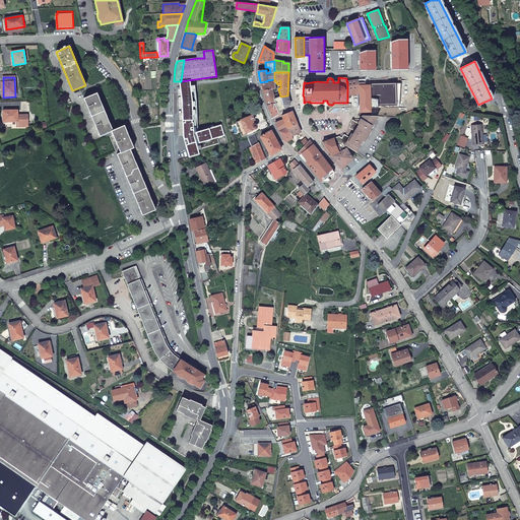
[(360,112),(370,112),(370,79),(365,79),(365,83),(359,83),(358,80),(347,81),(347,91),(360,90),(360,93),(360,112)]
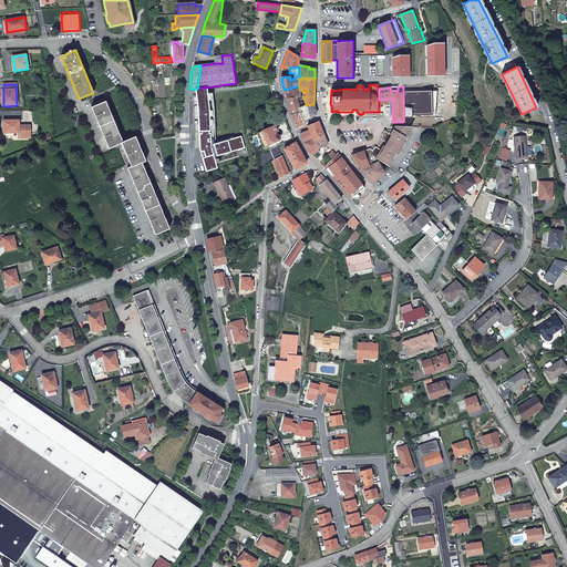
[(302,92),(301,89),(285,92),(287,100),(296,98),(303,96),(302,92)]
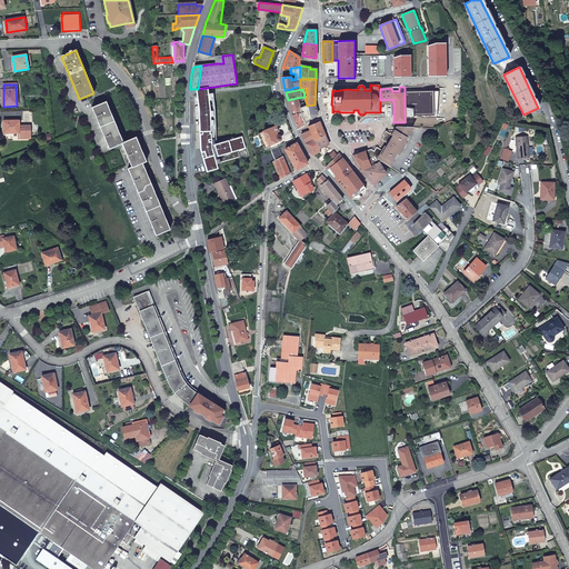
[(198,96),(192,96),(195,133),(200,132),(202,156),(208,172),(218,169),(217,163),(250,156),(245,143),(236,145),(216,148),(215,112),(213,93),(208,93),(198,96)]
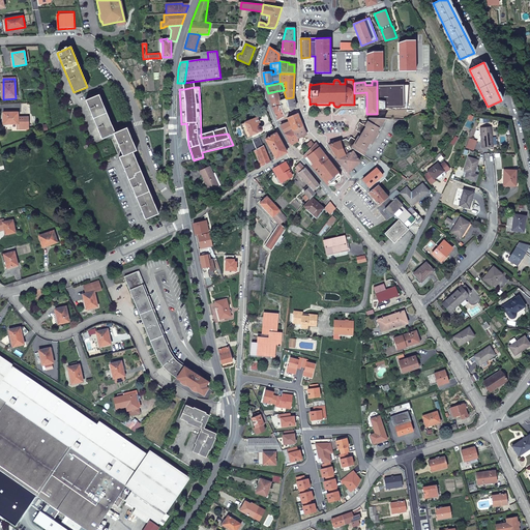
[(199,87),(200,105),(201,138),(219,135),(219,133),(201,137),(201,104),(199,87)]
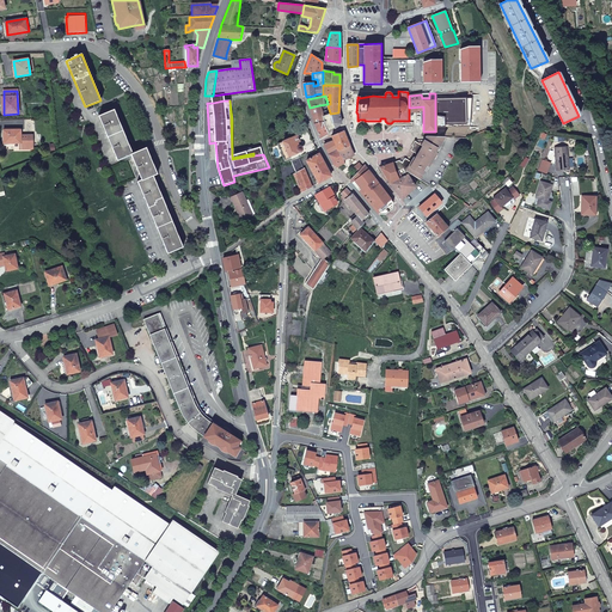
[(322,111),(319,105),(310,108),(313,121),(314,124),(323,122),(324,122),(323,115),(322,111)]
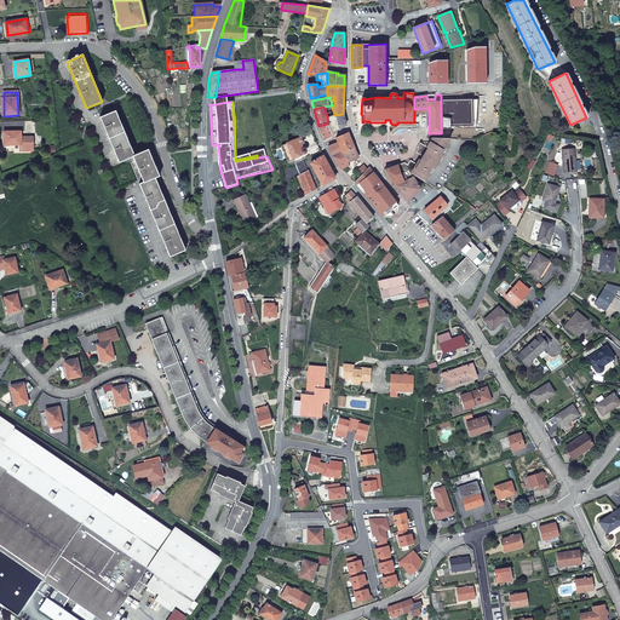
[(99,118),(119,162),(133,158),(143,182),(139,184),(170,257),(185,251),(155,178),(159,177),(148,149),(133,155),(115,110),(99,118)]
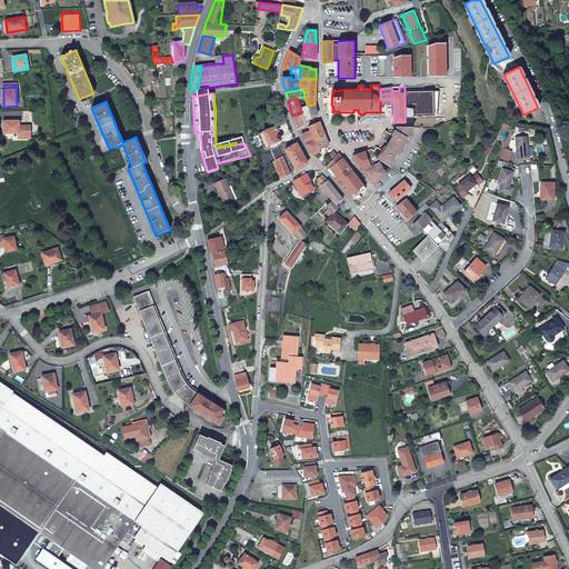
[(317,115),(315,105),(307,106),(307,105),(300,107),(301,113),(300,113),(305,123),(317,115)]
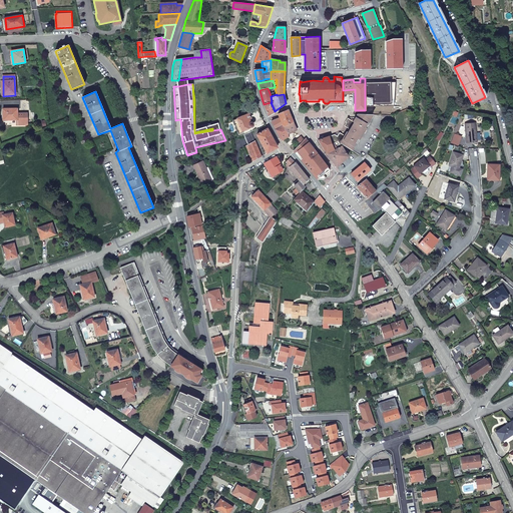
[(271,102),(264,104),(269,115),(275,111),(271,102)]
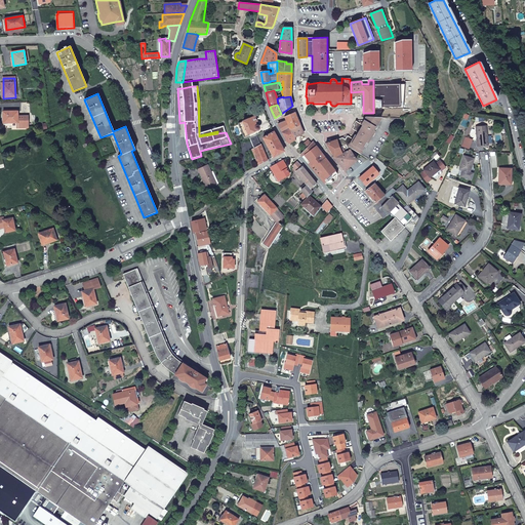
[(25,128),(24,116),(17,116),(17,112),(3,112),(3,123),(16,123),(16,128),(25,128)]
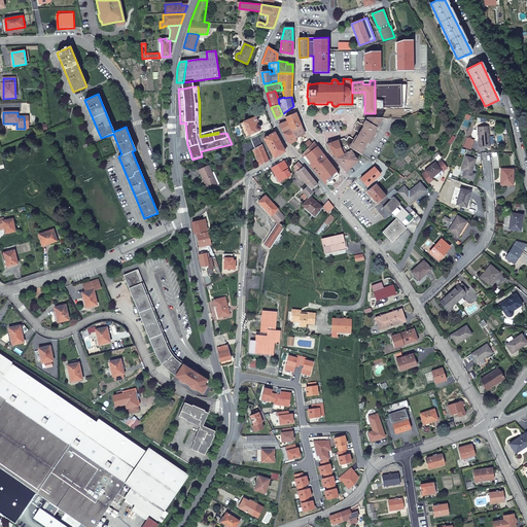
[(283,134),(290,130),(302,126),(295,113),(285,117),(287,121),(279,125),(283,134)]
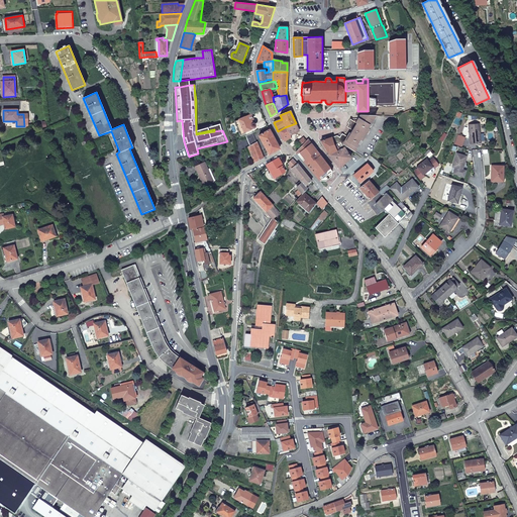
[(253,127),(254,125),(254,124),(253,124),(252,124),(250,120),(252,119),(250,114),(234,121),(240,135),(245,133),(244,131),(253,127)]
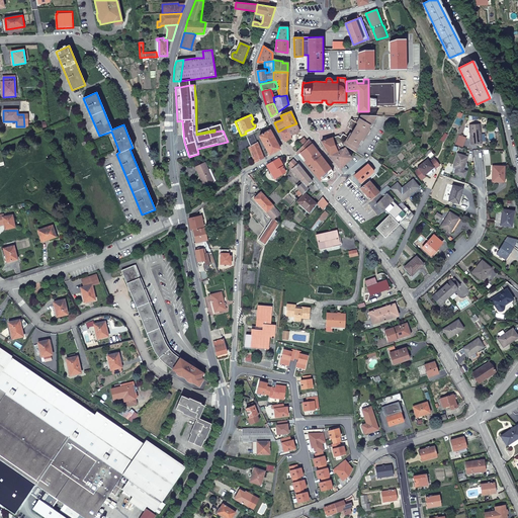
[(368,130),(375,116),(375,115),(361,115),(356,122),(351,119),(348,123),(349,123),(347,127),(353,131),(351,135),(350,134),(348,137),(342,135),(340,138),(338,136),(333,138),(336,146),(337,145),(341,143),(345,148),(345,149),(347,148),(354,152),(361,141),(362,141),(369,130),(368,130)]
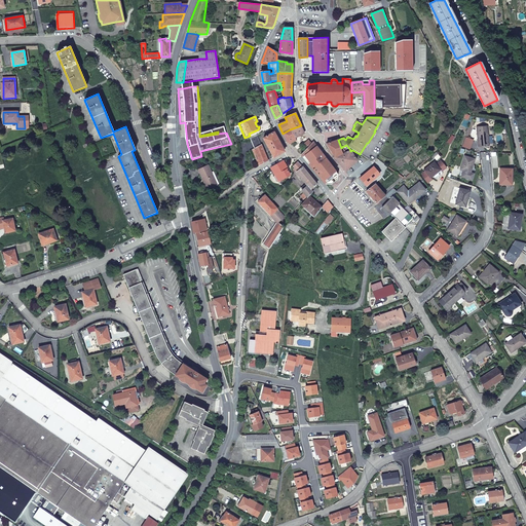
[(290,129),(295,138),(304,133),(301,125),(290,129)]
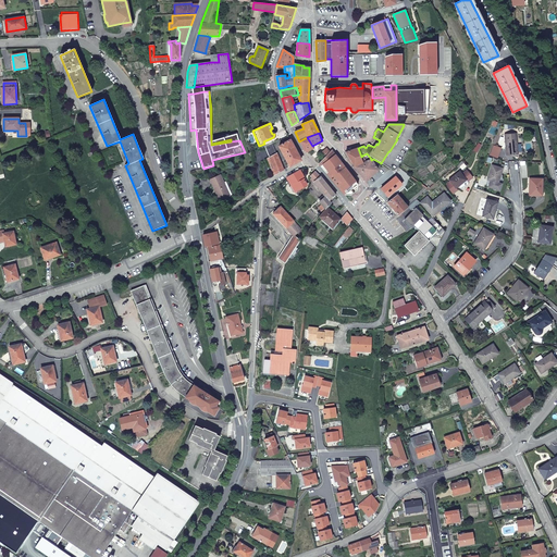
[(516,134),(505,135),(507,155),(517,153),(516,134)]
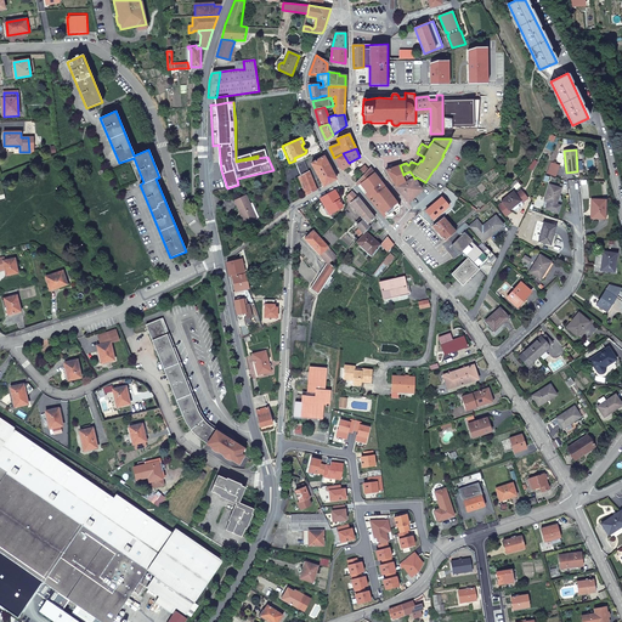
[(350,167),(349,163),(343,153),(334,158),(340,168),(343,170),(350,167)]
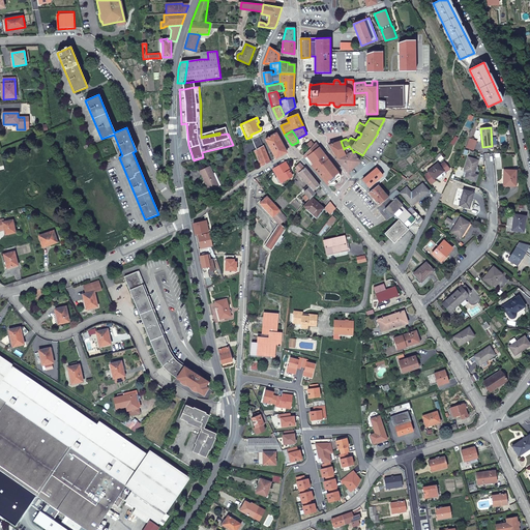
[(286,152),(276,134),(265,139),(275,158),(286,152)]
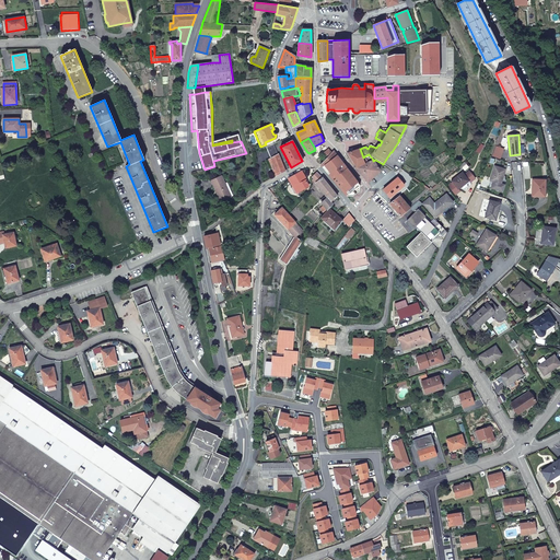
[(273,144),(267,148),(271,159),(278,175),(284,171),(273,144)]
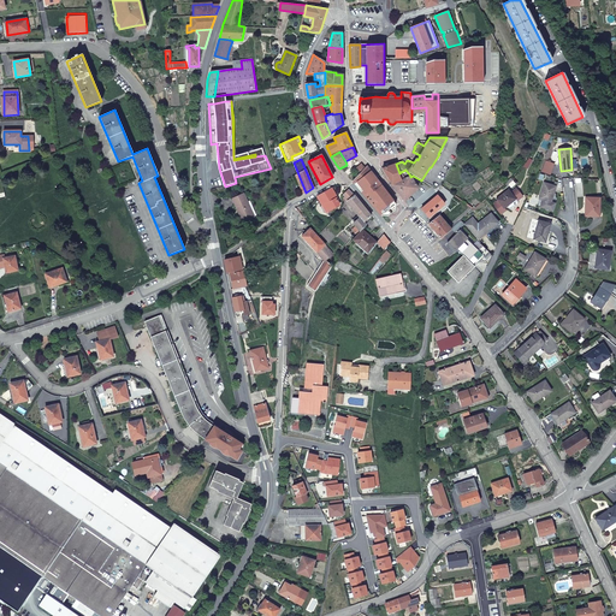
[(402,179),(400,173),(396,164),(383,169),(392,184),(402,179)]
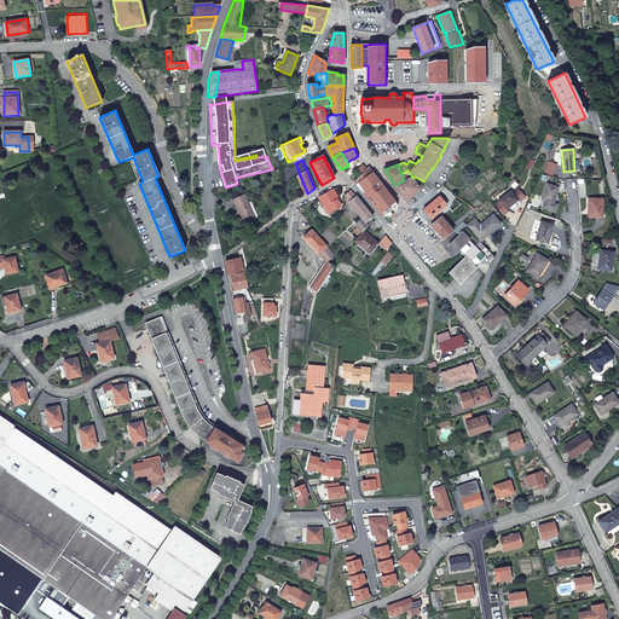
[(371,172),(368,168),(354,181),(383,217),(389,217),(395,212),(398,206),(371,172)]
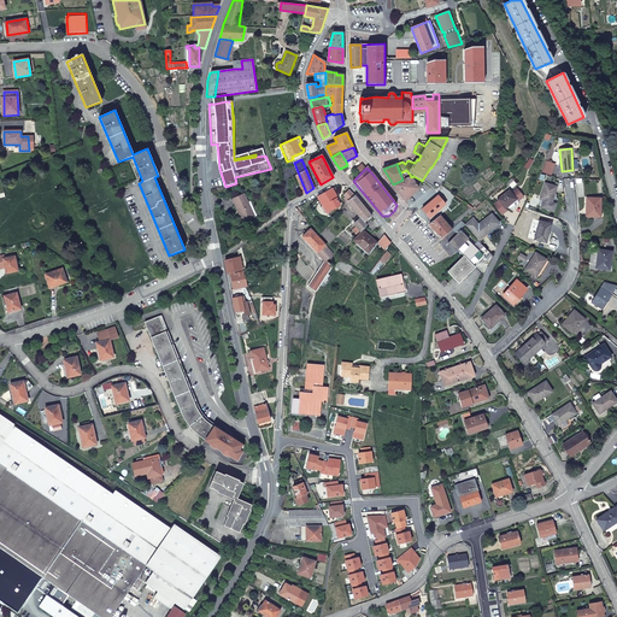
[(304,194),(306,193),(299,175),(295,176),(304,194)]
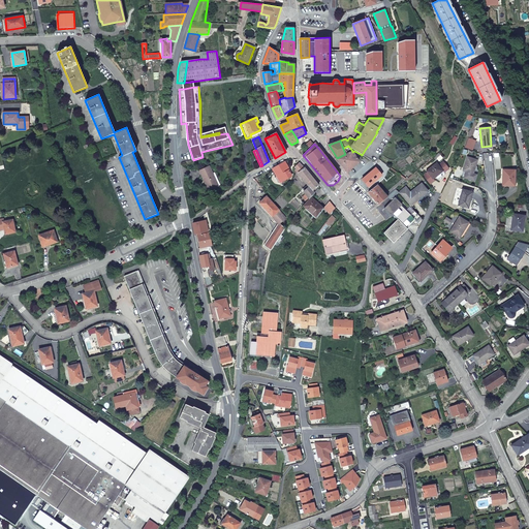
[(359,161),(352,152),(352,151),(347,153),(345,154),(337,158),(342,165),(347,173),(359,161)]
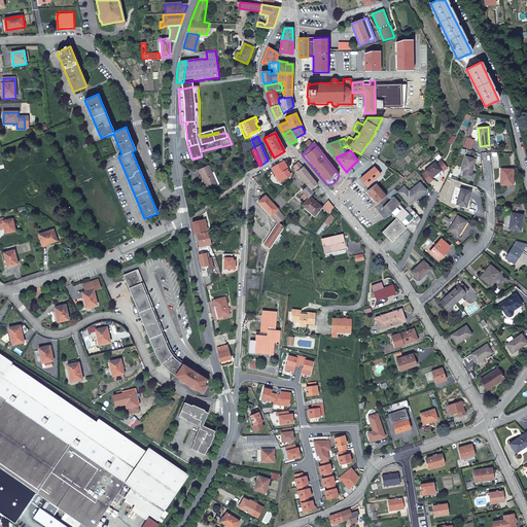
[(476,160),(465,156),(461,170),(464,171),(466,172),(464,178),(472,180),(475,174),(471,173),(473,166),(476,160)]
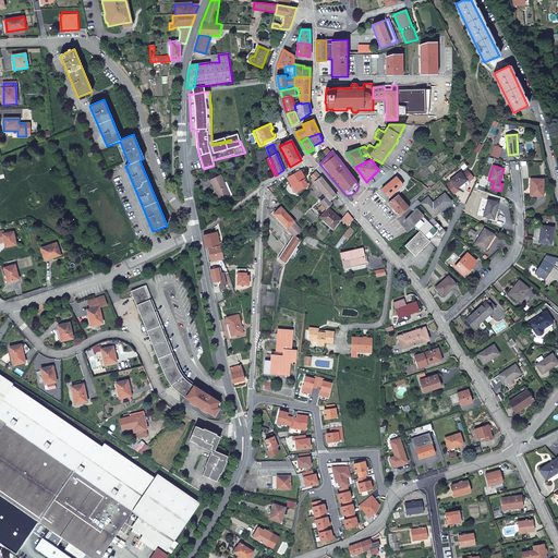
[(287,178),(290,183),(291,182),(296,192),(307,186),(304,180),(305,180),(301,171),(287,178)]
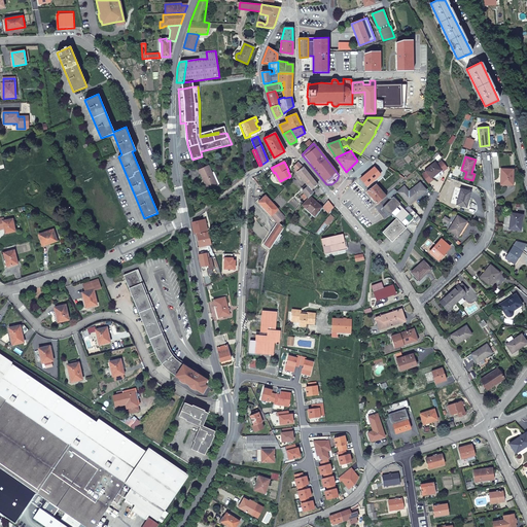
[(432,179),(431,178),(434,176),(436,178),(441,175),(438,173),(442,171),(443,172),(447,168),(442,162),(437,165),(434,162),(425,170),(426,172),(422,176),(428,183),(432,179)]
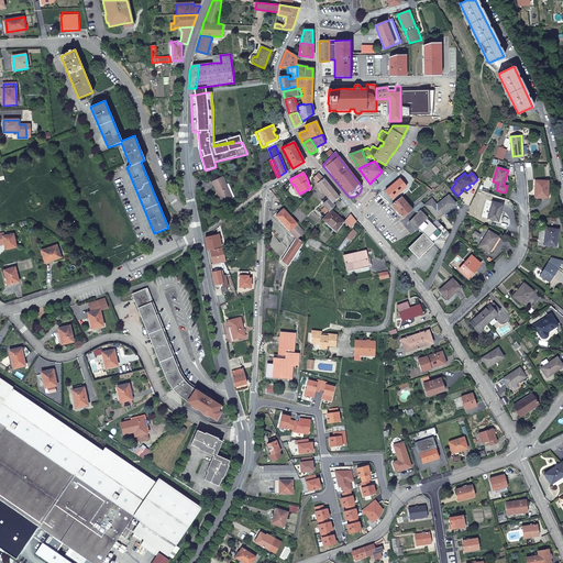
[(315,181),(316,183),(322,177),(319,174),(313,178),(315,180),(315,181)]
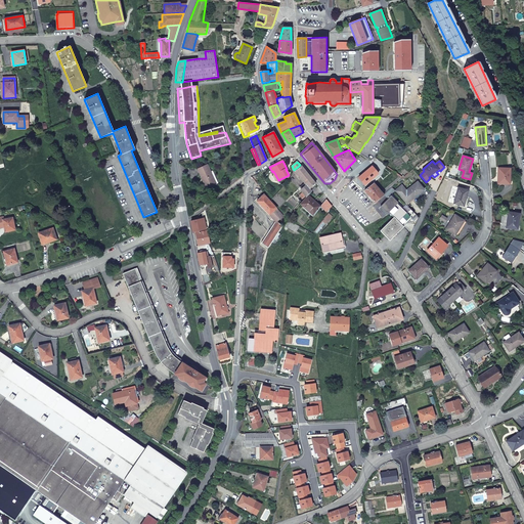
[(207,186),(215,181),(207,165),(198,170),(201,177),(203,177),(207,186)]
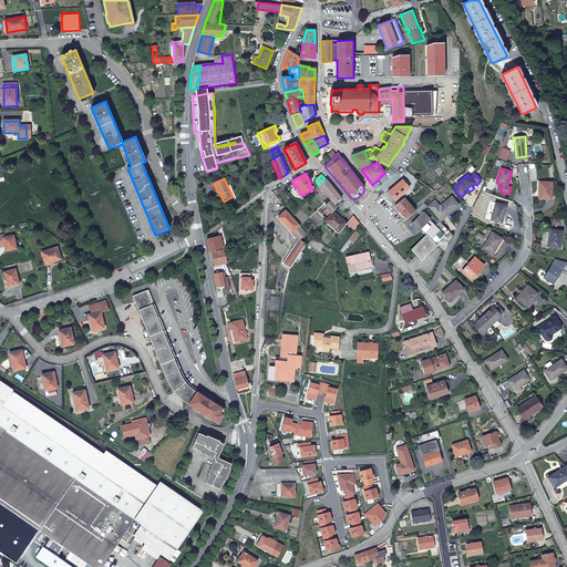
[(325,178),(318,184),(319,186),(325,192),(323,193),(325,195),(326,194),(331,200),(326,205),(328,207),(325,212),(329,216),(331,213),(333,212),(337,207),(334,205),(341,199),(325,178)]
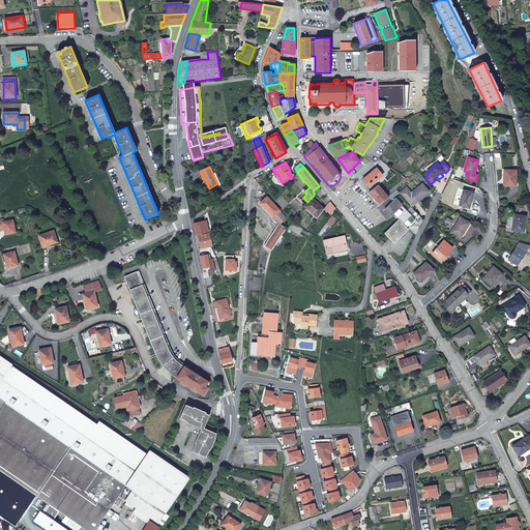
[(516,170),(504,170),(504,174),(505,175),(505,185),(516,186),(516,170)]
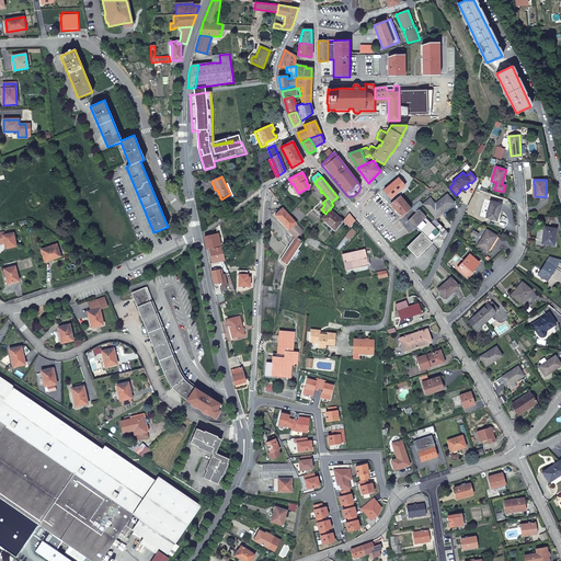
[(293,183),(292,184),(289,185),(295,195),(298,193),(293,183)]
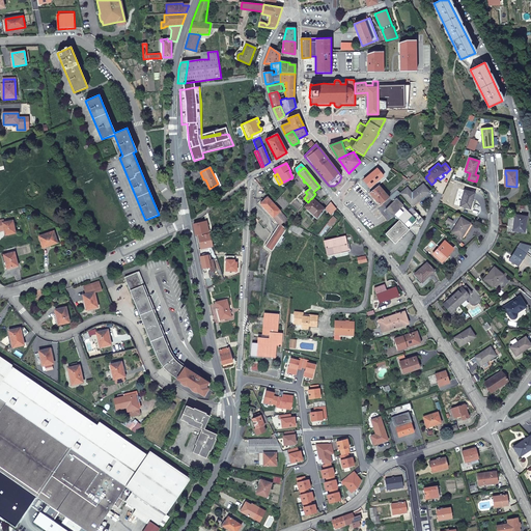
[(234,188),(243,182),(241,178),(232,185),(234,188)]
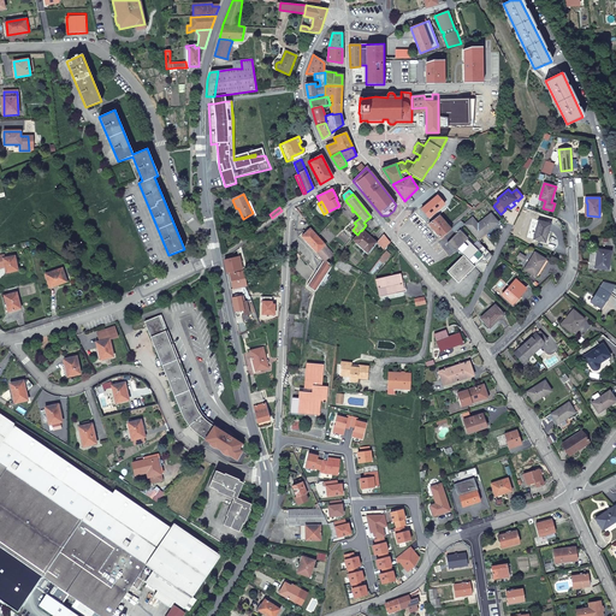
[(254,217),(253,213),(243,219),(238,208),(236,208),(243,223),(254,217)]
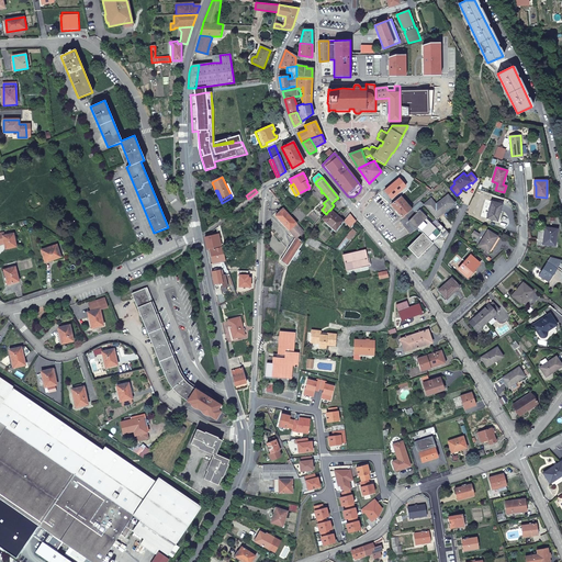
[(424,204),(437,220),(444,214),(442,213),(454,204),(448,195),(436,204),(431,199),(424,204)]
